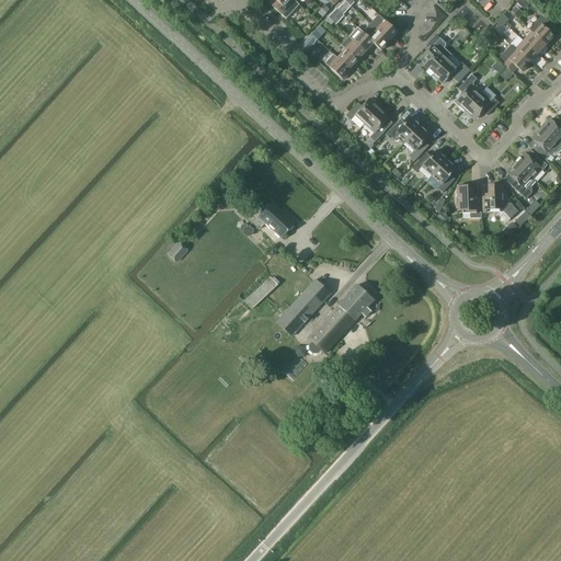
[(272,7),(282,15),(288,22),(292,19),(285,12),(295,2),(293,0),(275,0),(276,1),(272,7)]
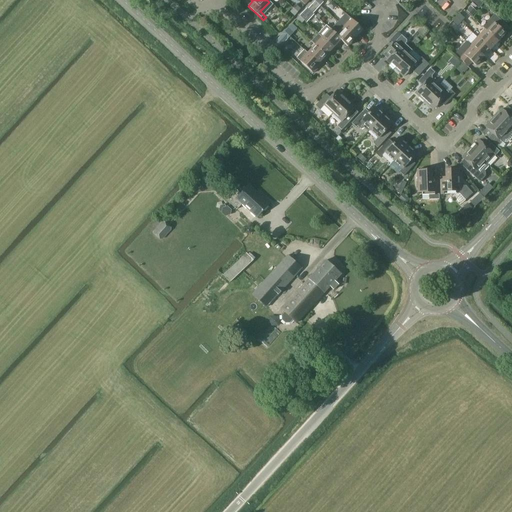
[(301,9),(295,4),(292,8),(298,13),(301,9)]
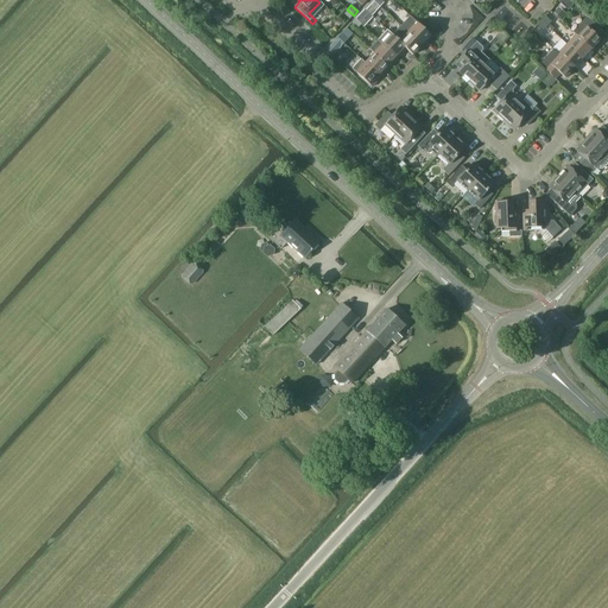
[(553,14),(561,20),(567,14),(559,7),(553,14)]
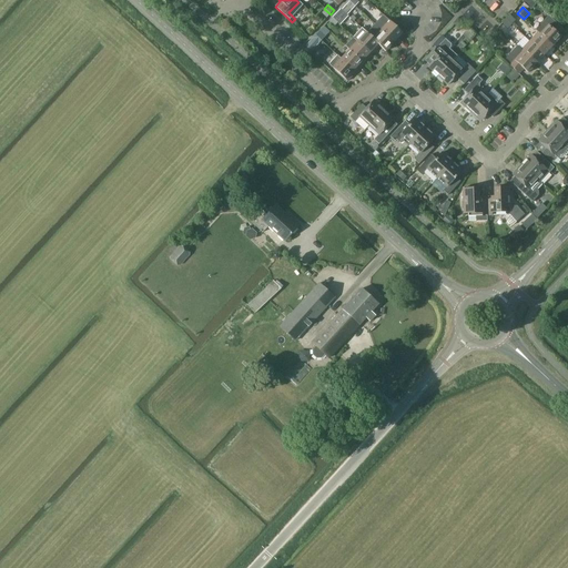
[(321,12),(326,18),(331,14),(324,9),(321,12)]
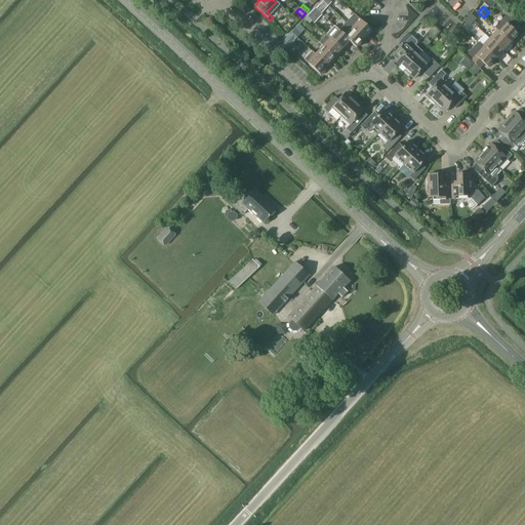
[(320,14),(314,8),(306,16),(312,22),(313,23),(320,14)]
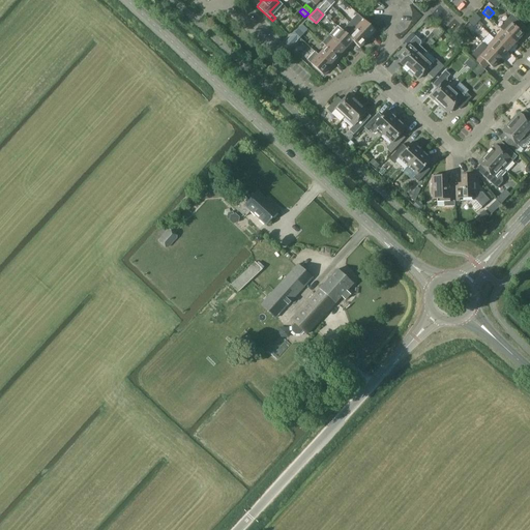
[(349,23),(367,39),(375,31),(357,15),(349,23)]
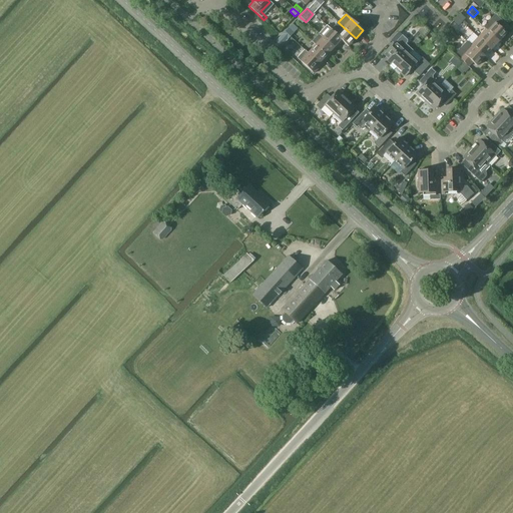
[(512,31),(503,22),(495,15),(483,28),(485,30),(487,31),(498,42),(500,44),(512,31)]
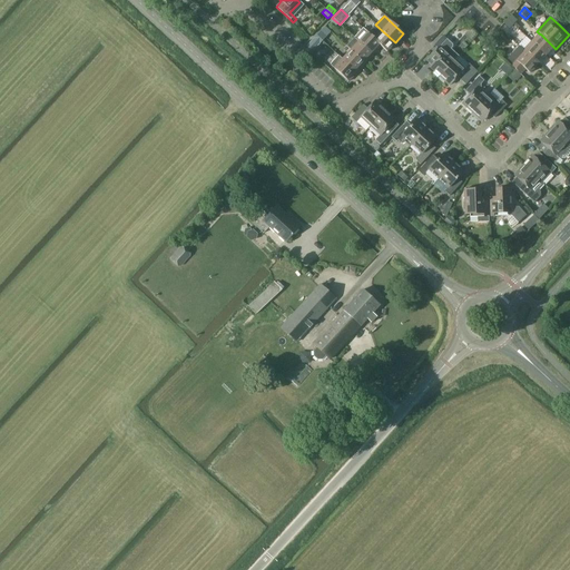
[(395,42),(375,25),(367,33),(373,38),(372,38),(381,47),(386,52),(395,42)]
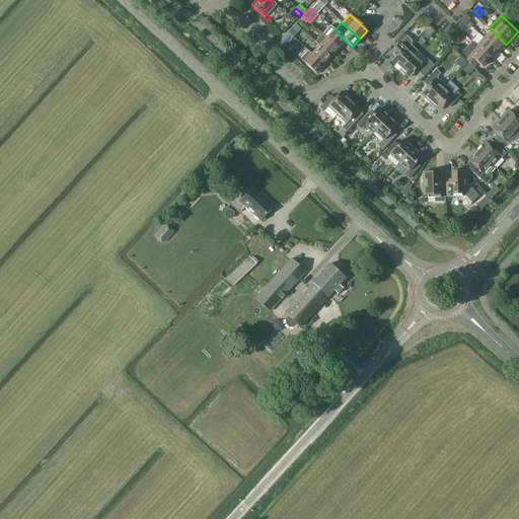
[(296,24),(292,28),(296,33),(300,28),(296,24)]
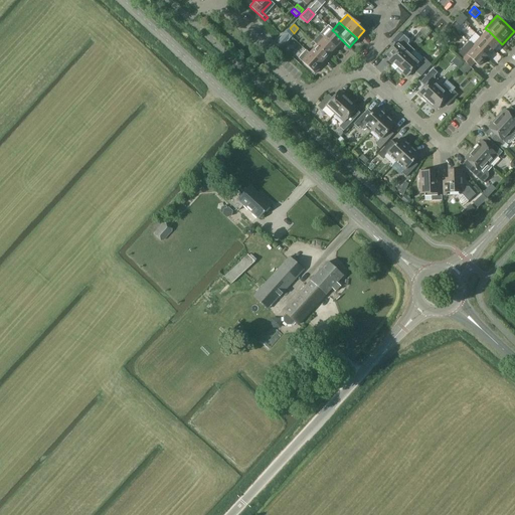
[(331,29),(324,37),(337,50),(344,42),(336,34),(337,34),(332,30),(331,29)]
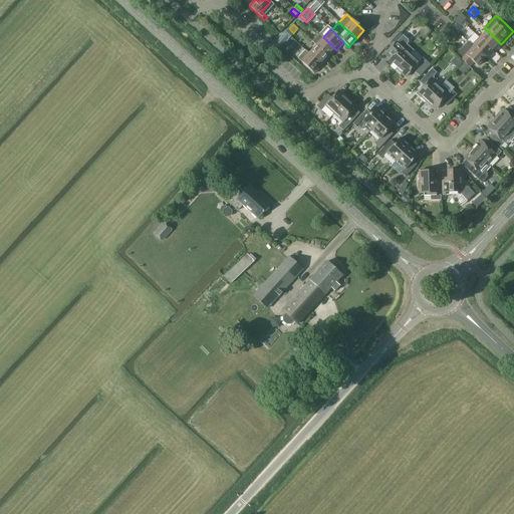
[(492,50),(499,42),(488,31),(486,30),(479,37),(492,50)]
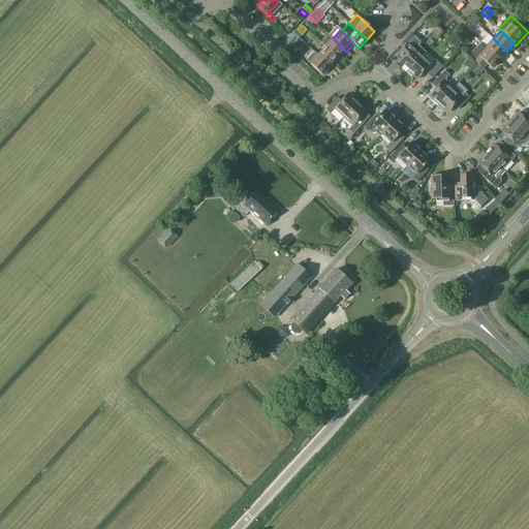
[(289,48),(289,47),(299,37),(293,33),(284,43),(289,48)]
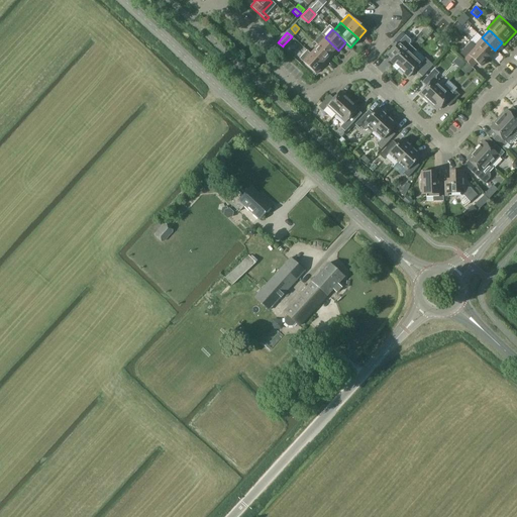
[(314,42),(317,45),(331,58),(338,50),(325,37),(321,34),(314,42)]
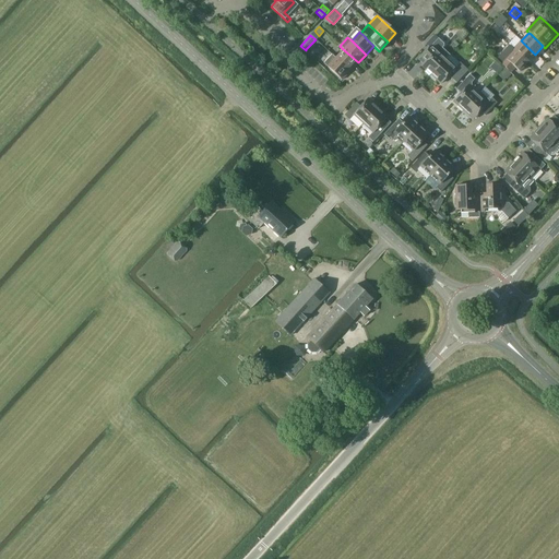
[(443,44),(438,38),(424,54),(429,58),(421,66),(431,74),(449,55),(442,48),(443,47),(443,46),(444,46),(444,45),(443,45),(443,44)]
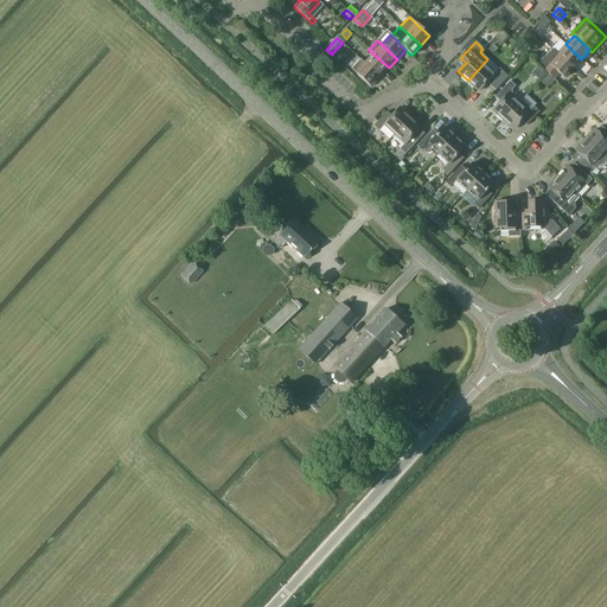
[(581,59),(566,44),(557,53),(573,69),(581,59)]
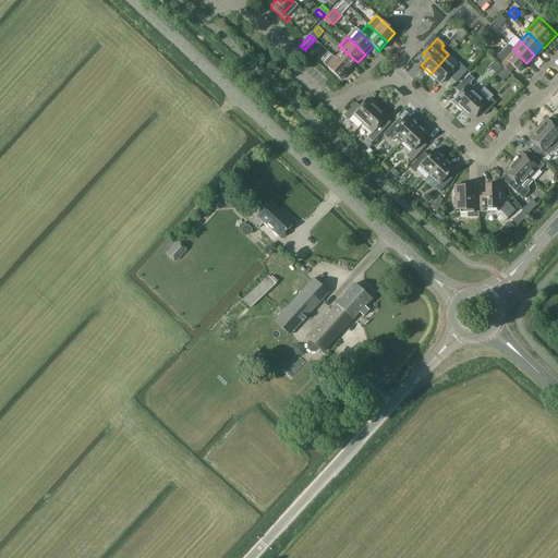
[(509,72),(513,68),(518,72),(526,63),(512,49),(508,46),(495,59),(509,72)]
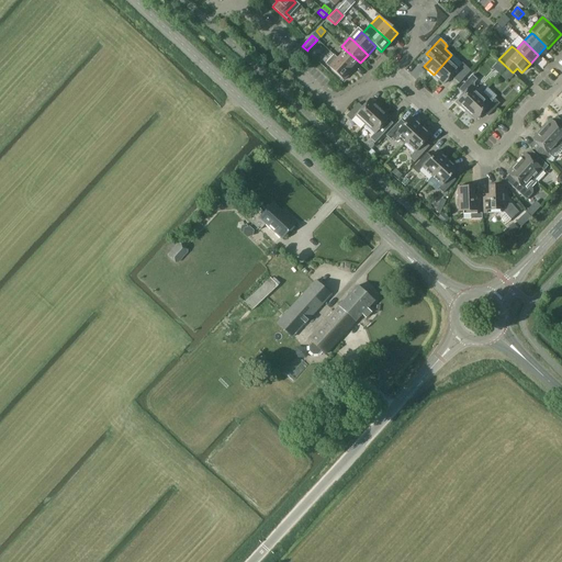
[(360,63),(345,49),(337,58),(351,71),(360,63)]
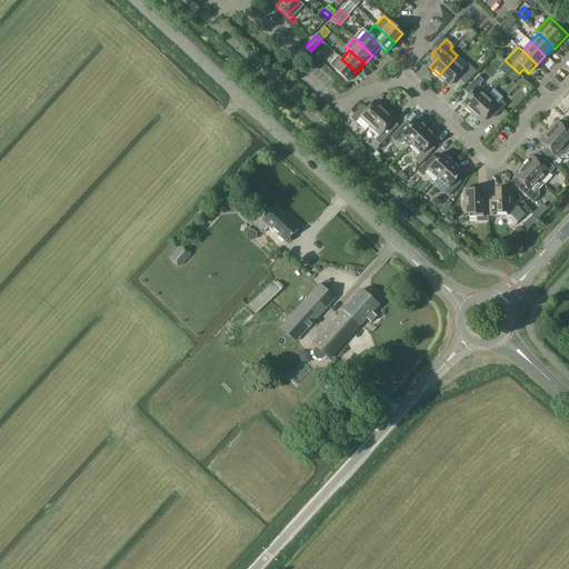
[(329,65),(332,68),(348,81),(356,72),(341,59),(338,56),(329,65)]
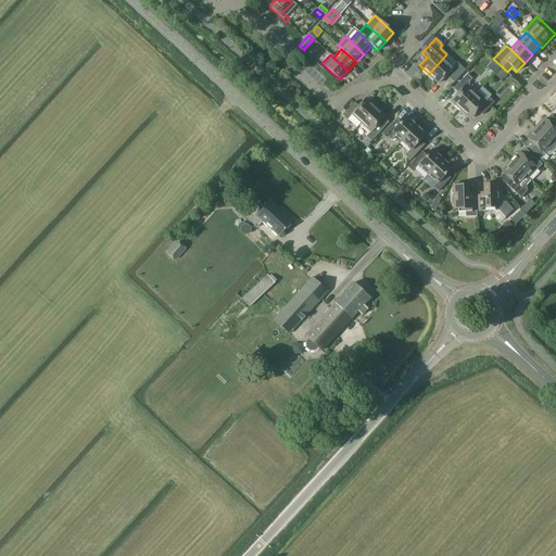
[(457,62),(456,63),(446,54),(429,74),(439,84),(446,75),(454,83),(466,70),(457,62)]
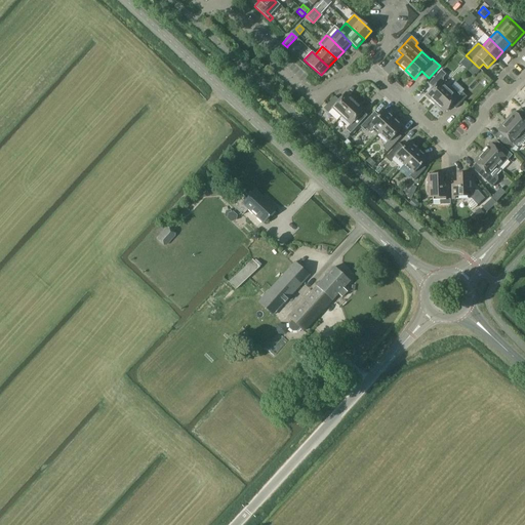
[(479,70),(473,64),(468,70),(473,76),(479,70)]
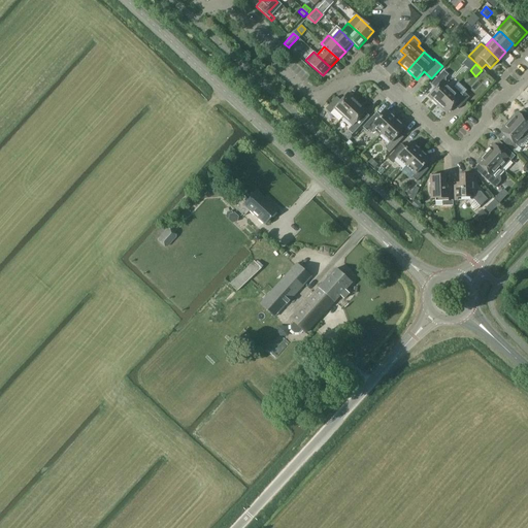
[(443,70),(440,74),(431,84),(435,88),(428,96),(437,104),(452,90),(452,89),(446,84),(446,78),(449,75),(443,70)]
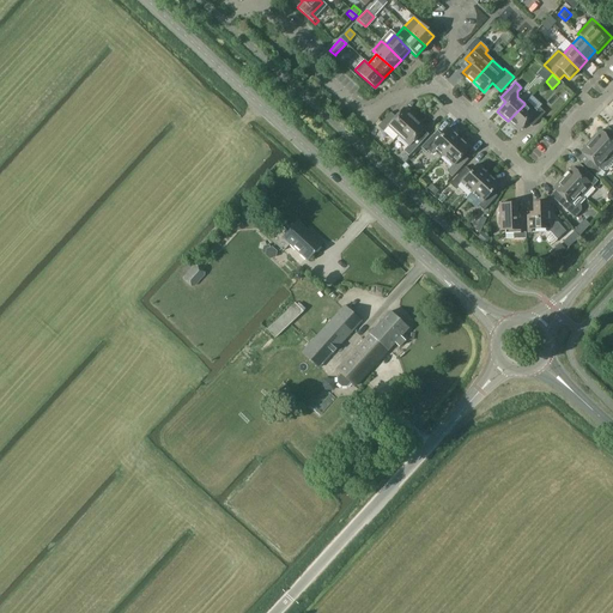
[(525,104),(508,121),(519,131),(527,122),(532,127),(545,113),(540,108),(536,110),(527,101),(525,103),(525,104)]
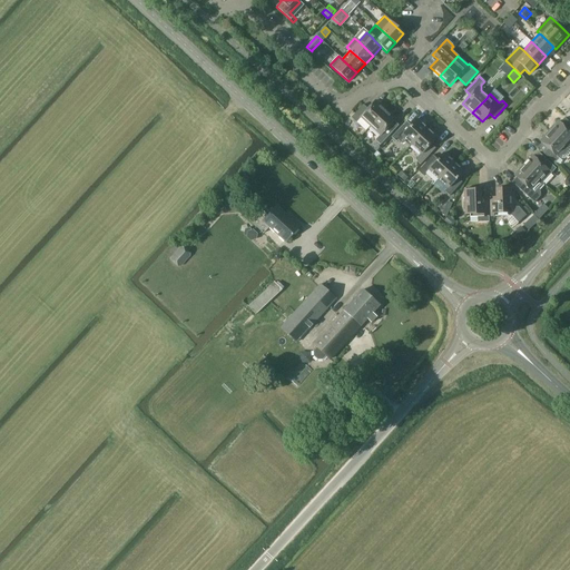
[(371,126),(385,110),(375,100),(367,109),(363,105),(351,118),(356,123),(361,117),(371,126)]
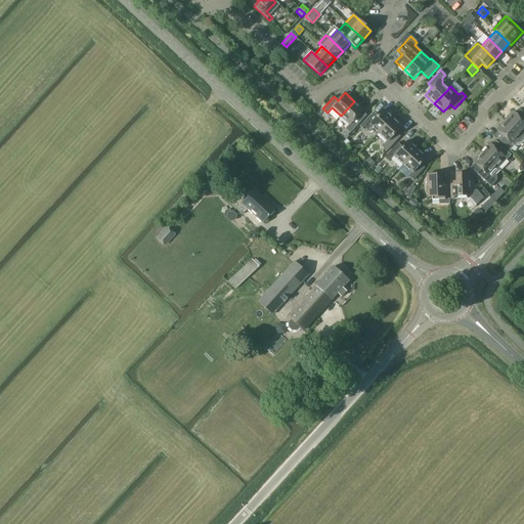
[(359,114),(363,110),(354,101),(341,116),(349,124),(345,129),(350,133),(364,118),(359,114)]
